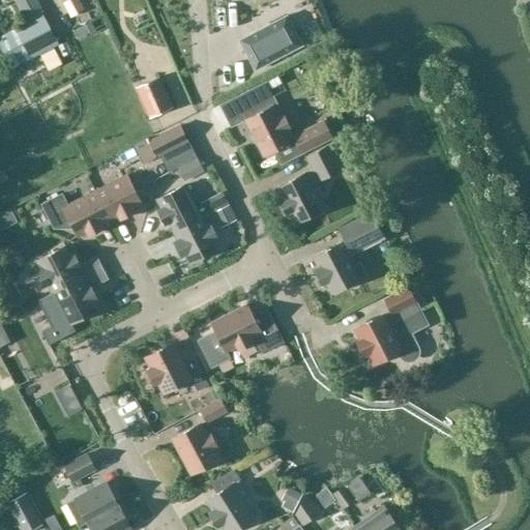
[(15,0),(27,23),(45,13),(36,0),(15,0)]
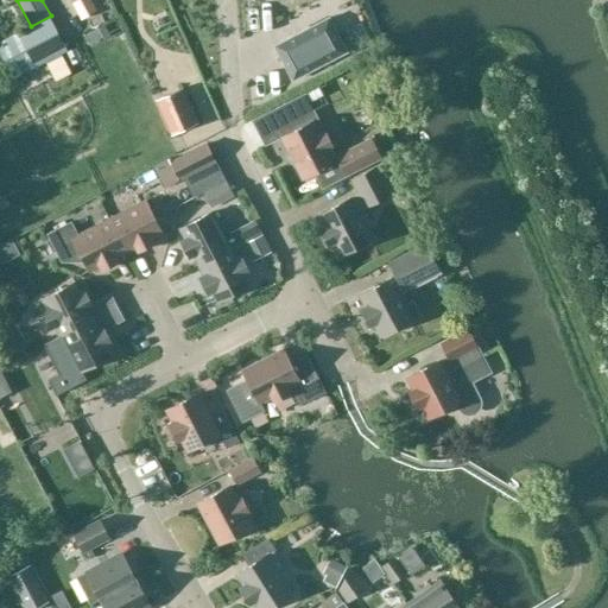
[(97,12),(90,0),(78,0),(71,4),(81,21),(97,12)]
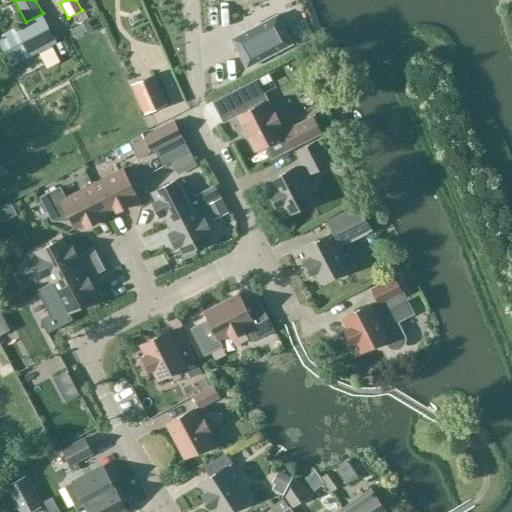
[(56,43),(42,15),(0,36),(0,42),(12,66),(56,43)]
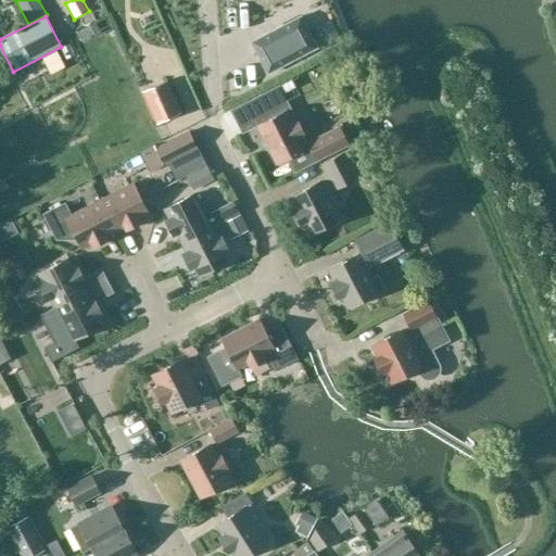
[(301,17),(251,43),(268,74),(318,48),(301,17)]
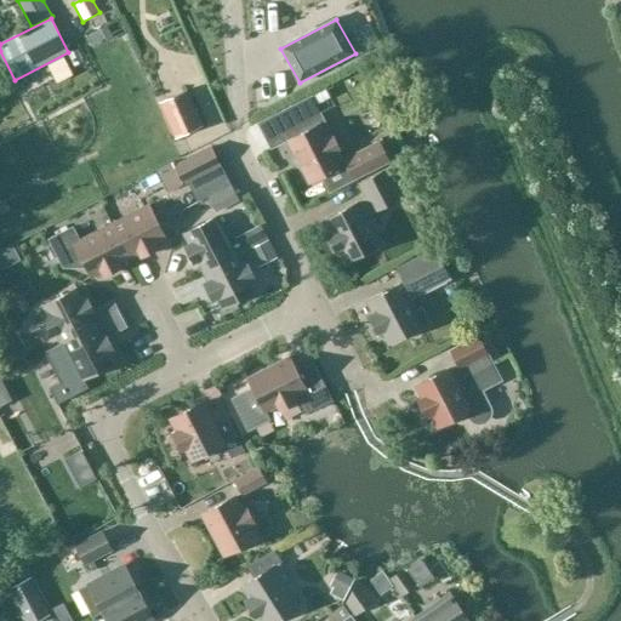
[(176,138),(203,126),(187,91),(160,102),(176,138)]
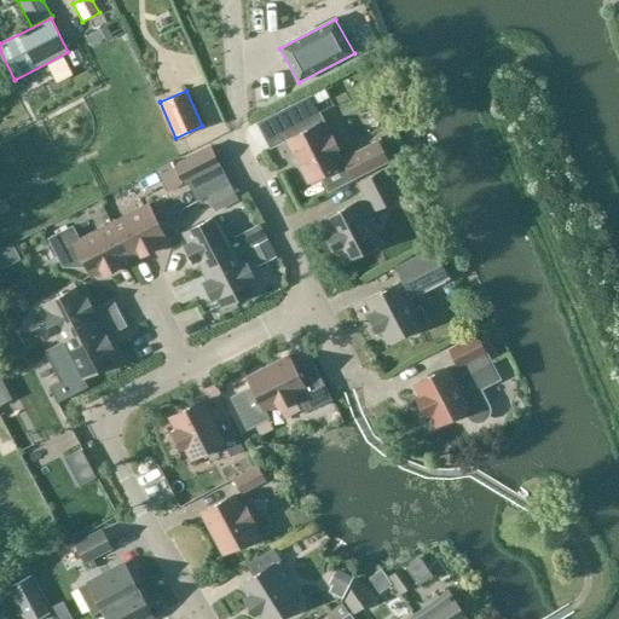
[(316,116),(307,99),(285,110),(295,127),(316,116)]
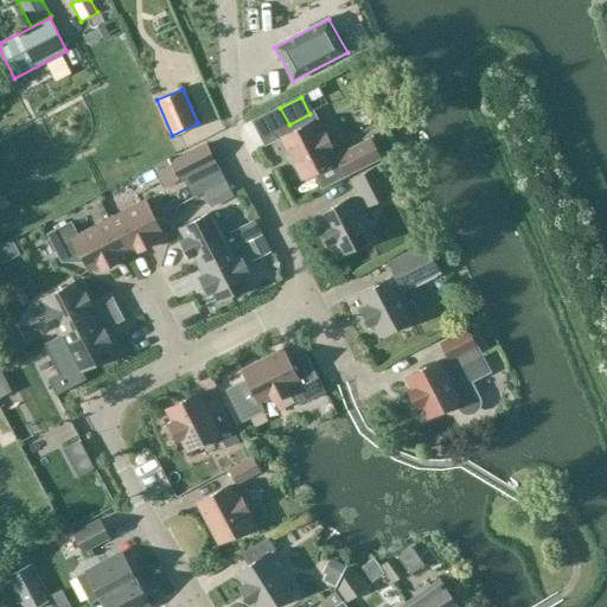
[(313,121),(281,138),(302,179),(315,173),(323,189),(381,158),(371,139),(350,149),(351,153),(334,161),(328,151),(333,148),(326,134),(325,132),(320,134),(313,121)]
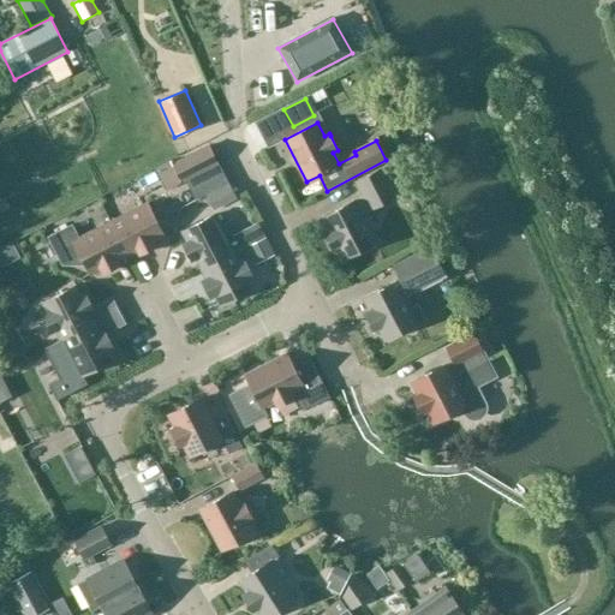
[(186,180),(196,175),(204,190),(225,180),(216,165),(221,162),(213,145),(178,162),(186,180)]
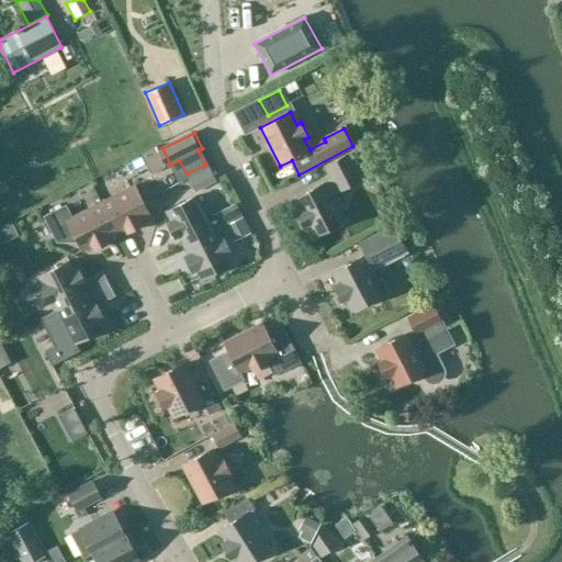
[(344,222),(338,211),(344,209),(336,193),(338,192),(362,180),(349,155),(326,167),(333,180),(325,184),(294,199),(314,237),(344,222)]
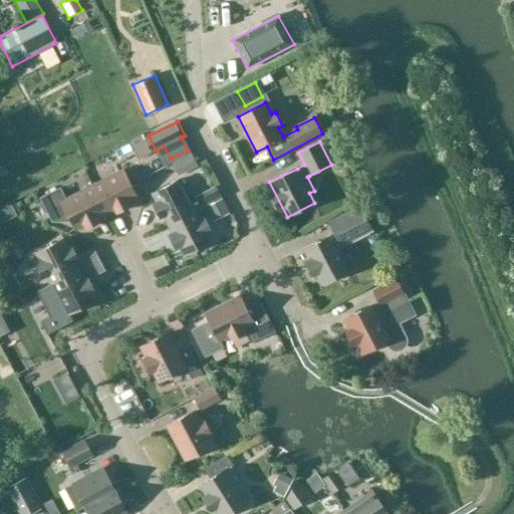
[(198,166),(192,155),(174,164),(179,175),(198,166)]
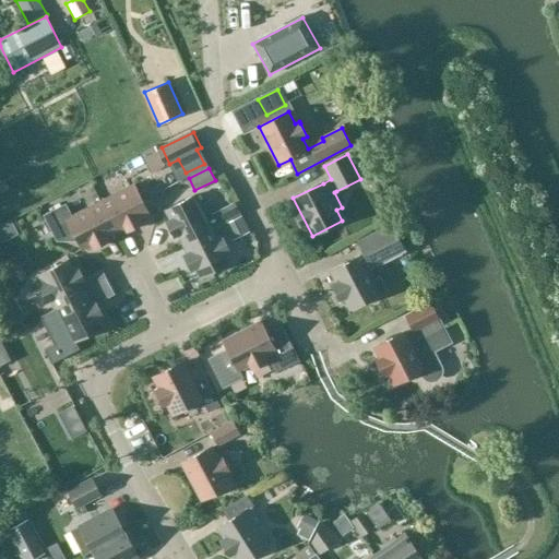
[(134,186),(100,203),(116,233),(126,227),(128,232),(142,224),(140,219),(150,215),(134,186)]
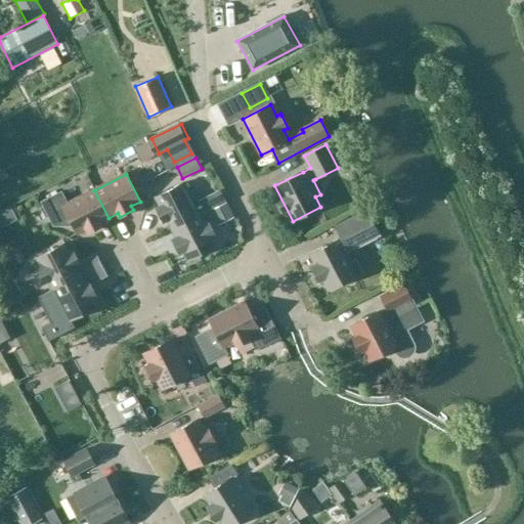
[(188,192),(183,183),(156,198),(161,207),(157,209),(164,222),(168,220),(172,229),(200,215),(226,202),(220,190),(199,202),(192,190),(188,192)]
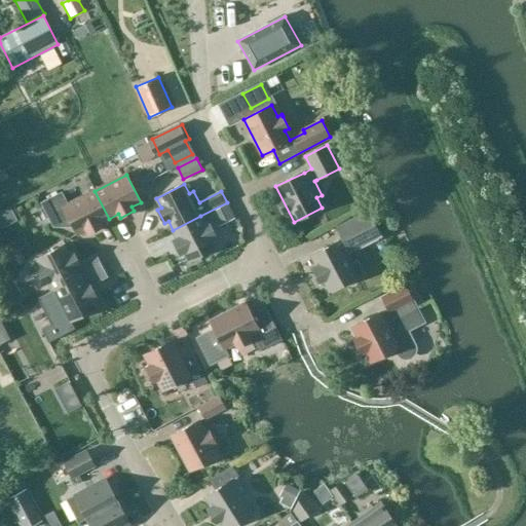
[(109,219),(95,191),(68,204),(62,192),(41,203),(53,227),(69,219),(77,235),(86,230),(88,234),(102,227),(100,223),(109,219)]
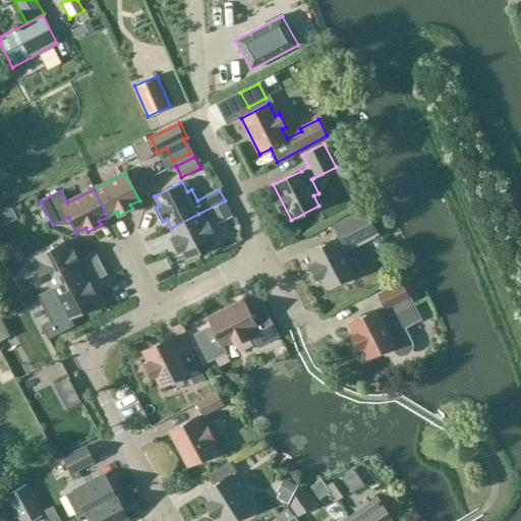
[(225,203),(211,210),(218,225),(233,218),(225,203)]
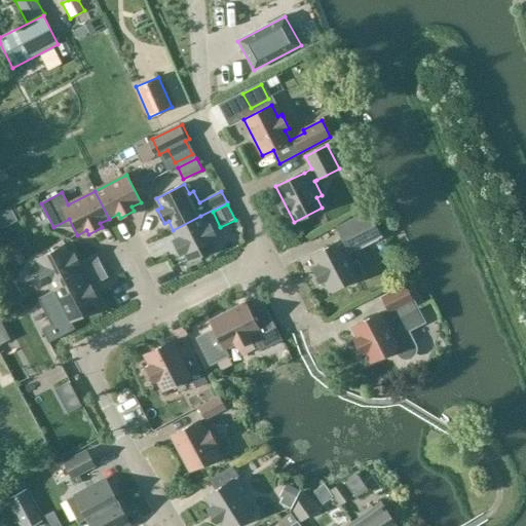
[(343,239),(311,256),(330,292),(358,277),(352,267),(357,265),(350,253),(379,237),(366,213),(337,227),(343,239)]
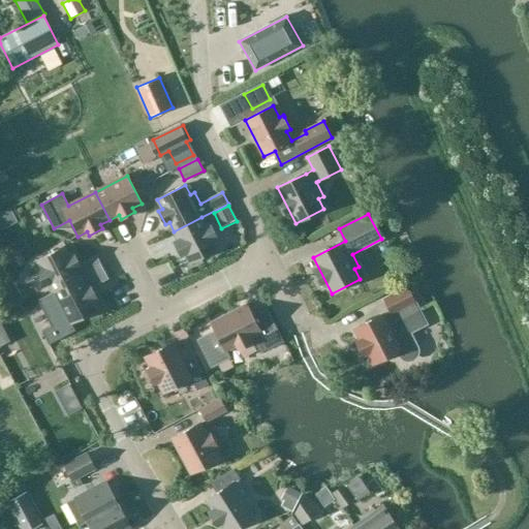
[(201,217),(174,231),(178,240),(174,242),(181,256),(185,254),(190,263),(218,249),(213,240),(217,238),(210,224),(206,226),(201,217)]
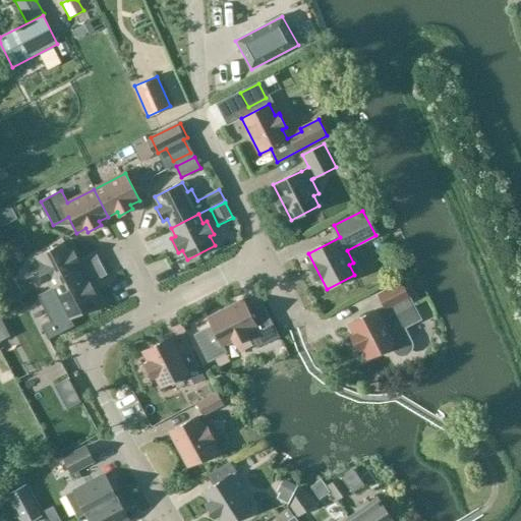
[(64,242),(37,256),(42,266),(38,268),(45,282),(49,280),(53,288),(80,274),(76,266),(79,264),(72,249),(69,251),(64,242)]
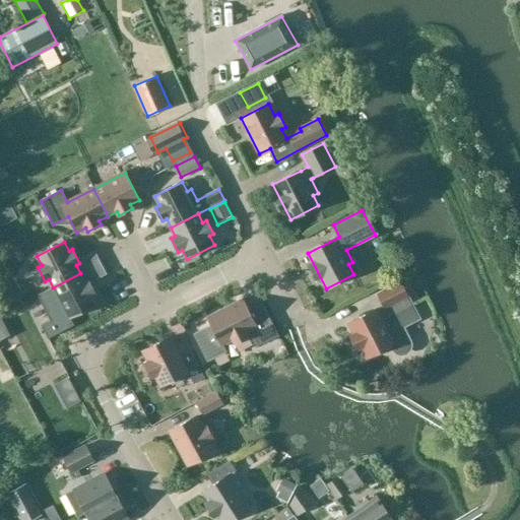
[(53,287),(39,296),(52,321),(42,326),(48,339),(58,333),(74,325),(70,318),(96,305),(91,296),(95,294),(88,280),(84,282),(80,273),(53,287)]
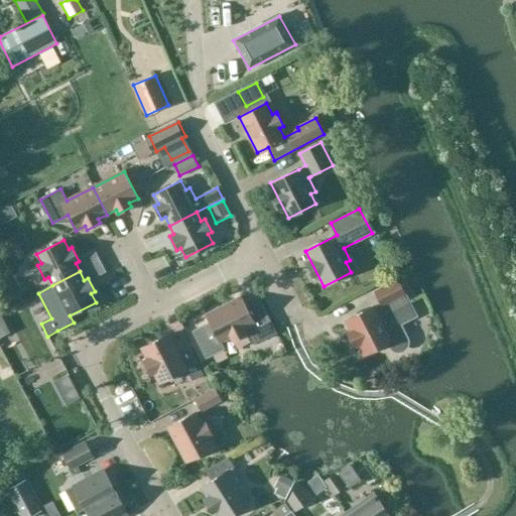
[(373,307),(346,320),(364,356),(389,343),(391,347),(394,350),(398,352),(402,351),(406,348),(407,344),(406,339),(399,325),(416,315),(398,280),(375,292),(381,305),(374,309),(373,307)]
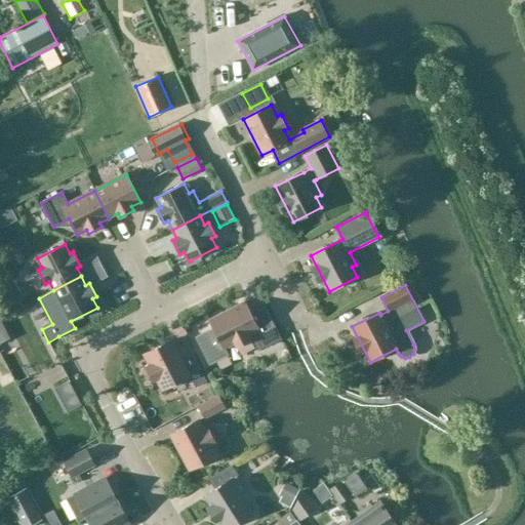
[(213,328),(195,337),(209,365),(229,355),(225,348),(235,342),(237,347),(251,340),(249,336),(250,335),(258,351),(267,346),(268,347),(282,339),(265,307),(251,314),(245,303),(209,321),(213,328)]
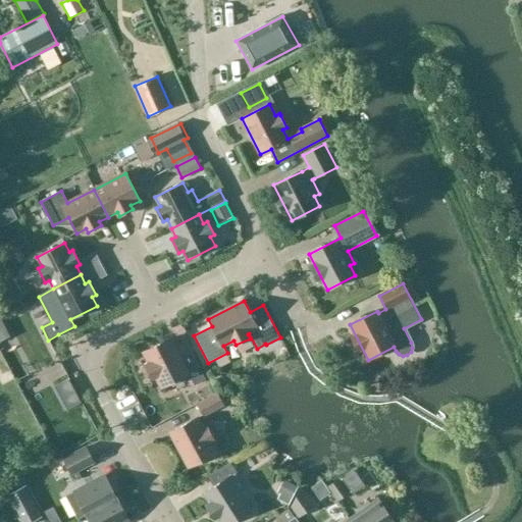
[(206,380),(193,355),(181,360),(171,338),(143,353),(149,363),(145,365),(152,379),(156,377),(161,388),(189,374),(195,385),(206,380)]
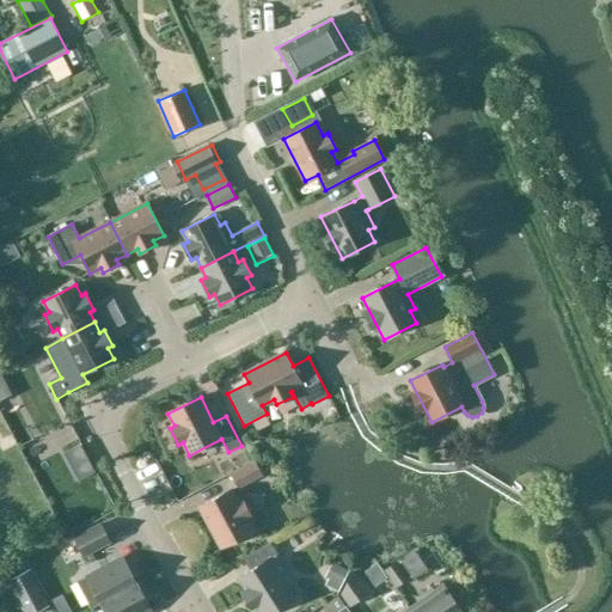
[(231,473),(239,488),(262,475),(255,461),(231,473)]
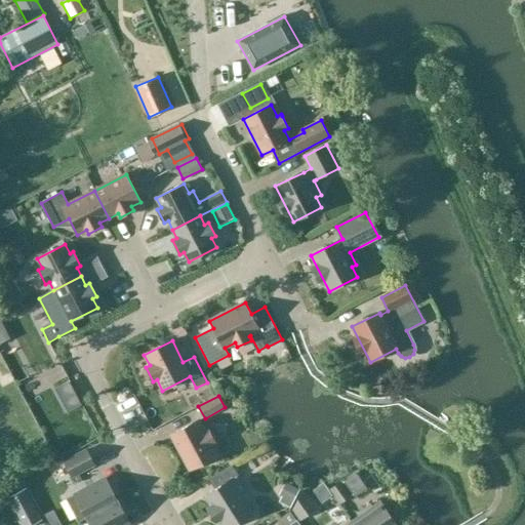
[(208,429),(204,431),(198,420),(171,435),(190,471),(217,455),(211,445),(215,443),(208,429)]
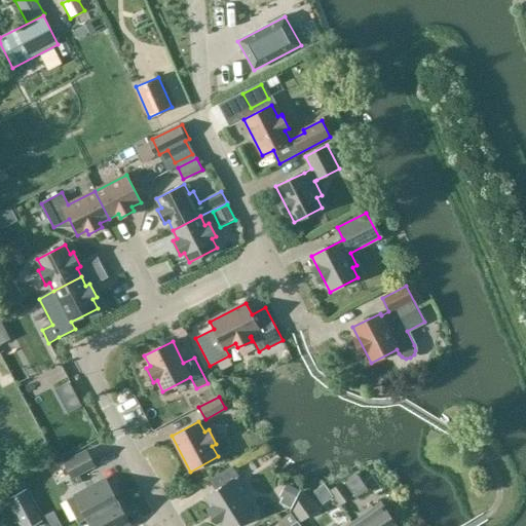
[(65,463),(72,478),(94,465),(86,451),(65,463)]
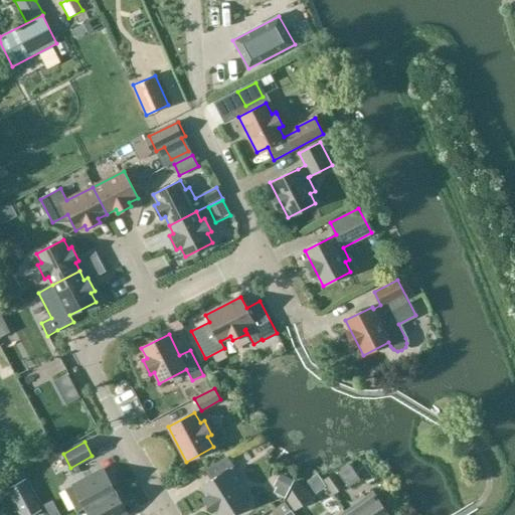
[(229,514),(247,504),(241,493),(245,491),(236,478),(233,481),(227,471),(233,466),(226,456),(204,470),(211,480),(201,487),(218,514),(229,514)]
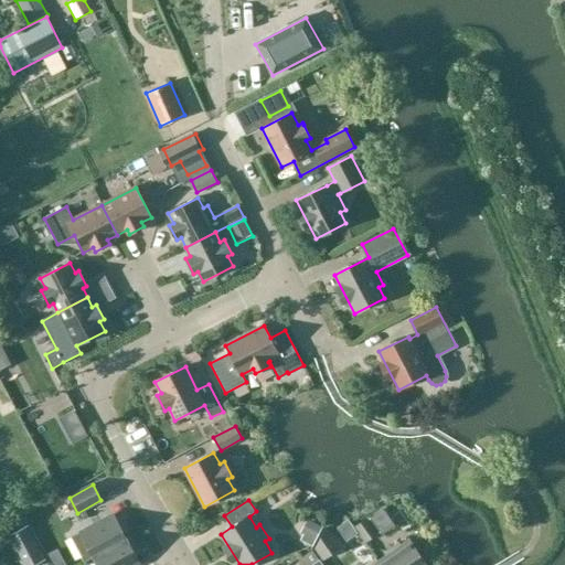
[(114,515),(72,537),(84,562),(94,557),(127,540),(114,515)]
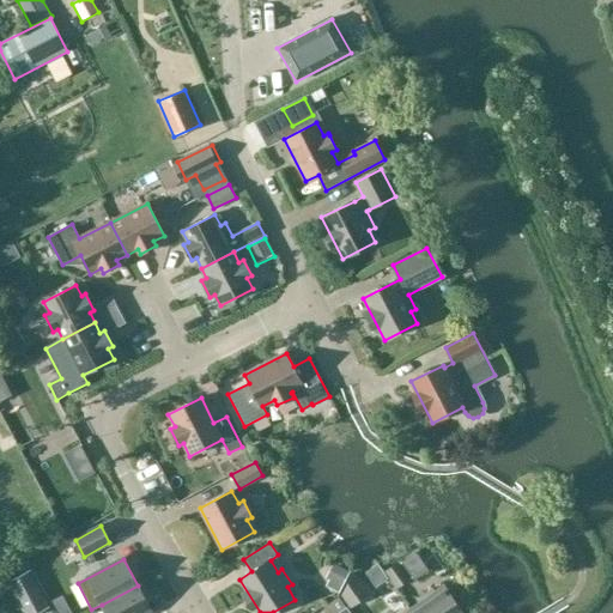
[(411,580),(398,563),(384,572),(396,590),(411,580)]
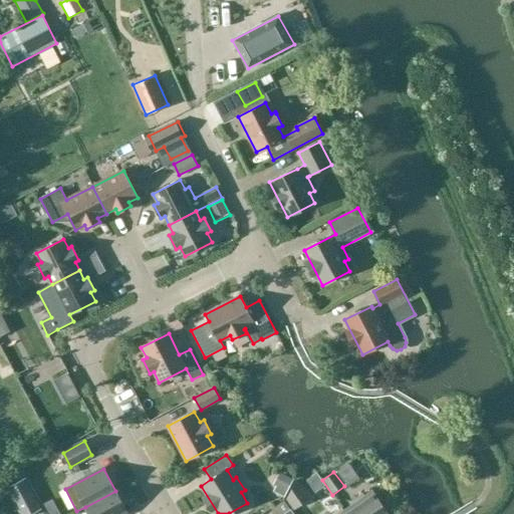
[(29,513),(30,513),(40,509),(24,480),(7,488),(16,506),(23,502),(29,513)]
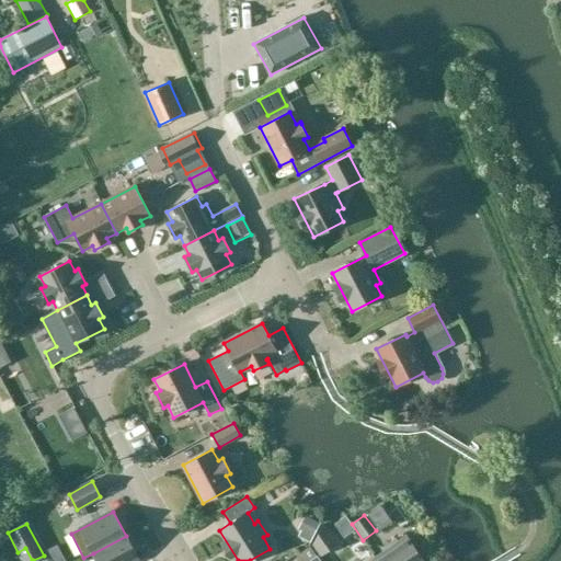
[(339,545),(324,524),(312,546),(321,558),(339,545)]
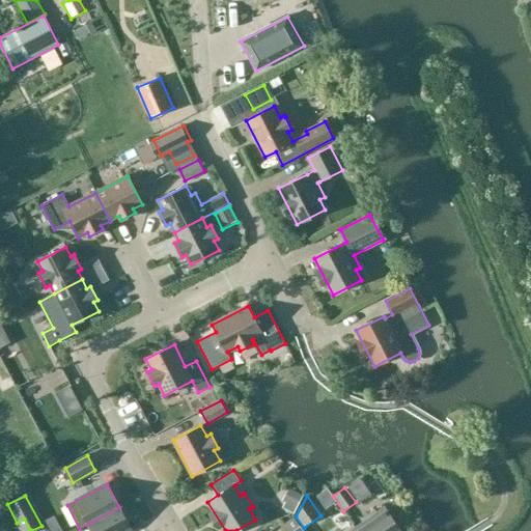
[(123,505),(119,507),(88,524),(91,530),(130,530),(132,530),(127,521),(131,519),(123,505)]
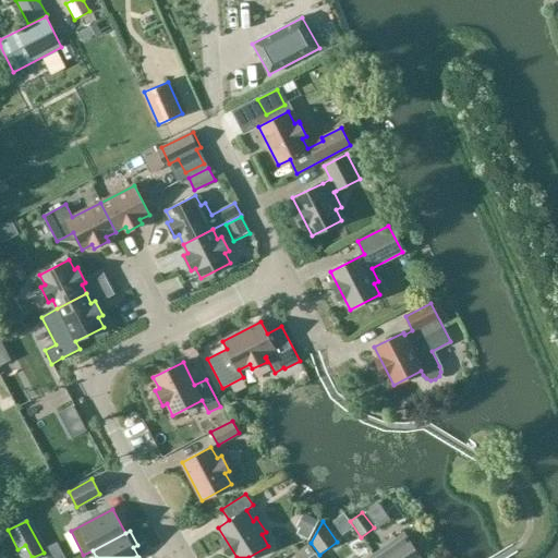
[(421,557),(404,534),(397,540),(393,536),(379,546),(381,550),(374,556),(375,557),(421,557)]
